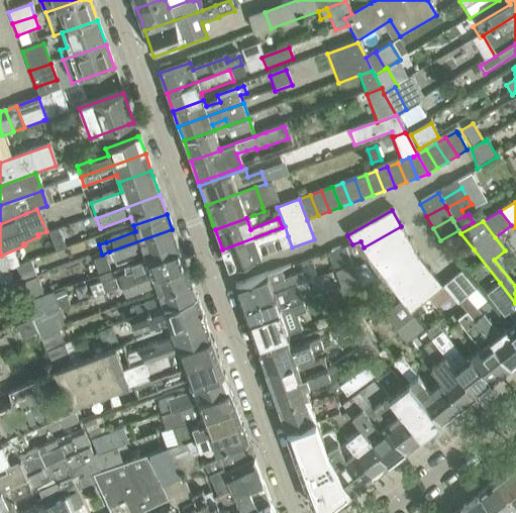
[(282,227),(222,249),(229,271),(230,271),(231,270),(262,259),(258,248),(288,236),(285,226),(282,227)]
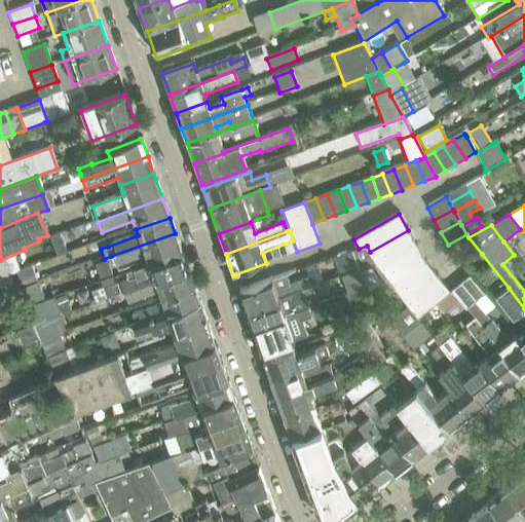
[(370,252),(376,264),(378,268),(417,247),(408,230),(370,252)]
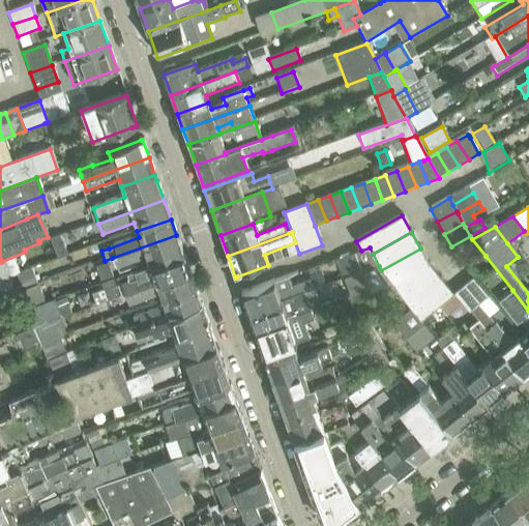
[(176,235),(112,258),(115,264),(116,268),(146,258),(148,264),(150,268),(183,256),(182,252),(176,235)]
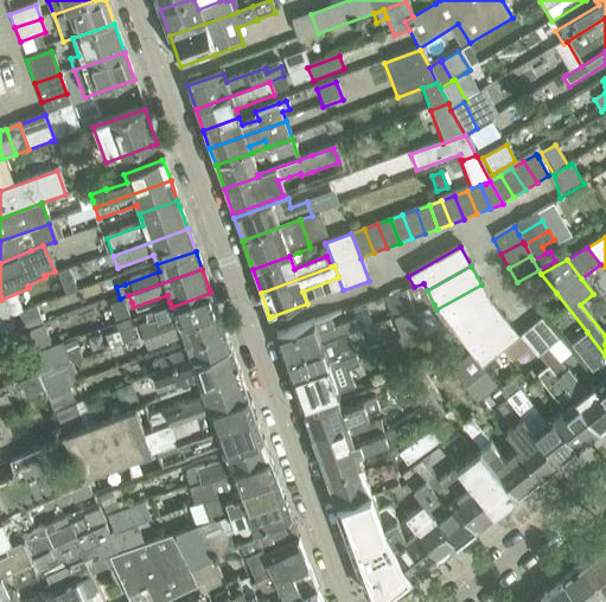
[(69,271),(57,276),(65,298),(77,294),(69,271)]
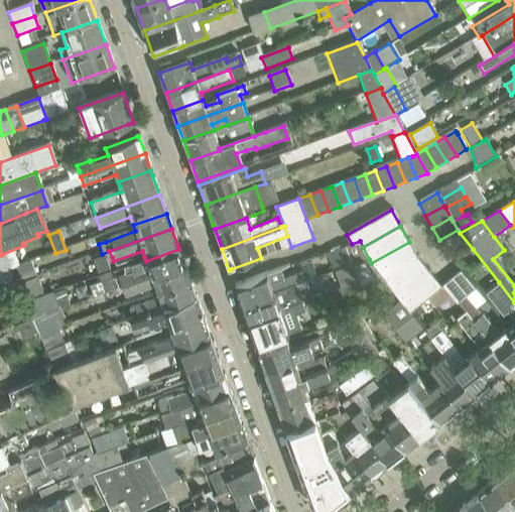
[(335,271),(365,261),(369,259),(363,247),(360,241),(352,244),(329,253),(335,271)]
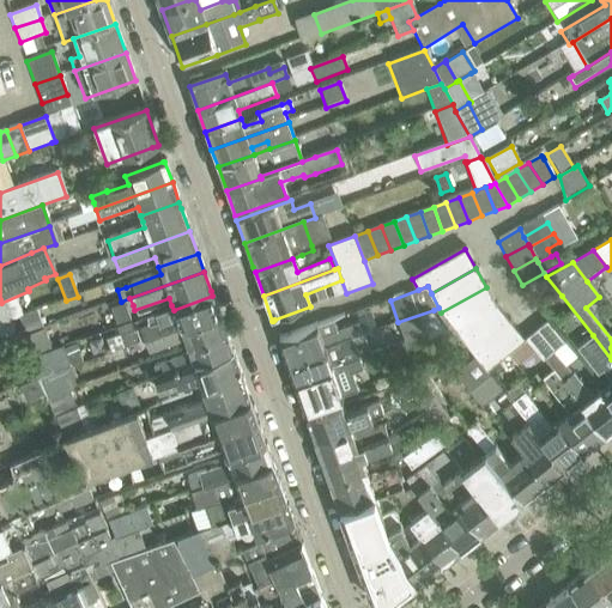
[(441,312),(454,329),(496,305),(486,287),(441,312)]
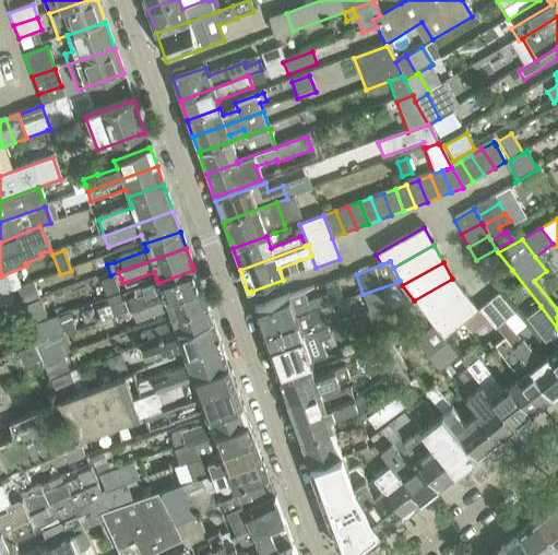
[(135,297),(128,300),(131,311),(200,287),(193,270),(158,283),(158,284),(133,293),(135,297)]
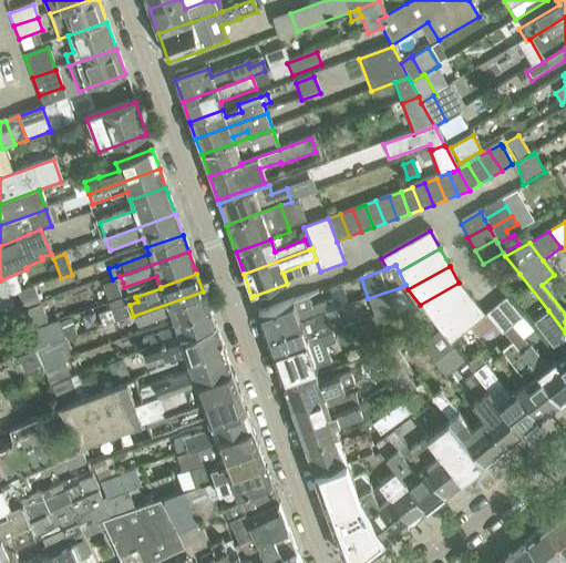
[(0,311),(13,306),(1,280),(0,277),(0,311)]
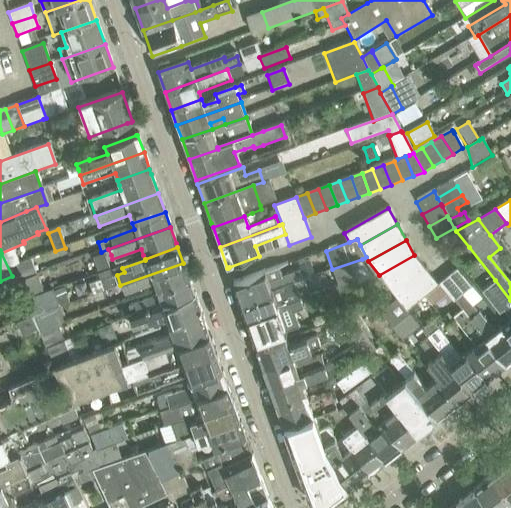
[(91,259),(97,273),(108,269),(103,255),(91,259)]
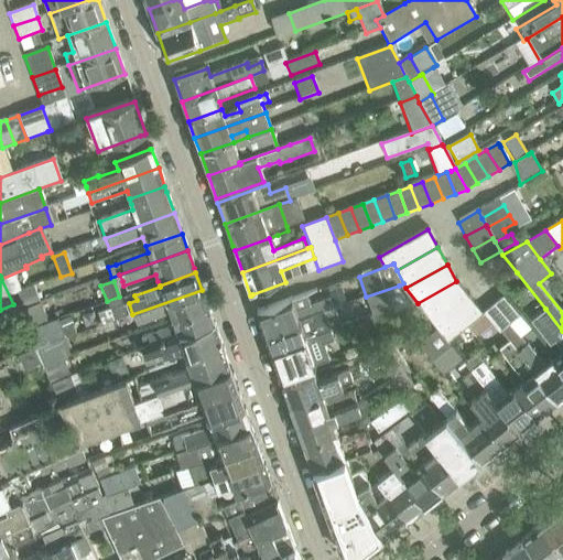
[(469,298),(456,281),(418,303),(435,325),(469,298)]
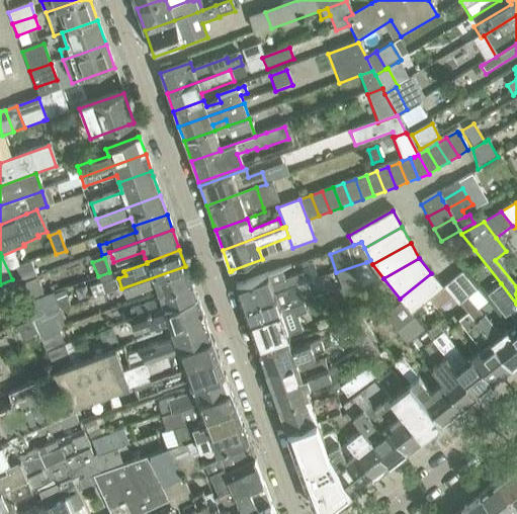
[(366,262),(336,272),(342,289),(362,282),(377,277),(366,262)]
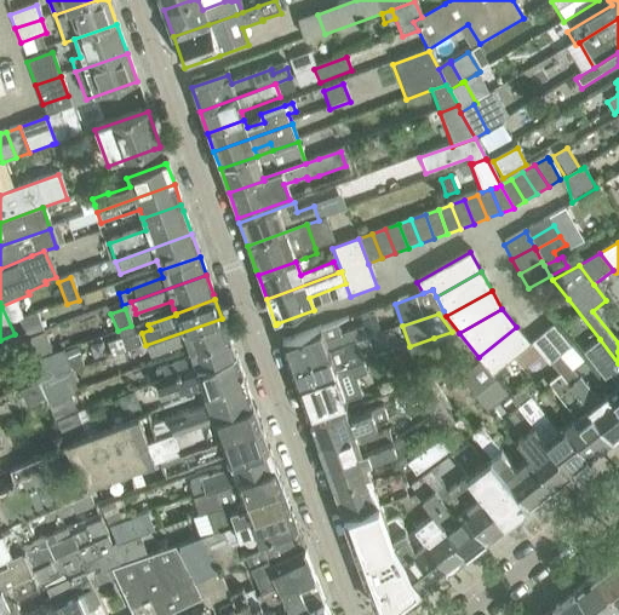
[(23,320),(18,322),(22,331),(26,340),(44,334),(36,315),(23,320)]
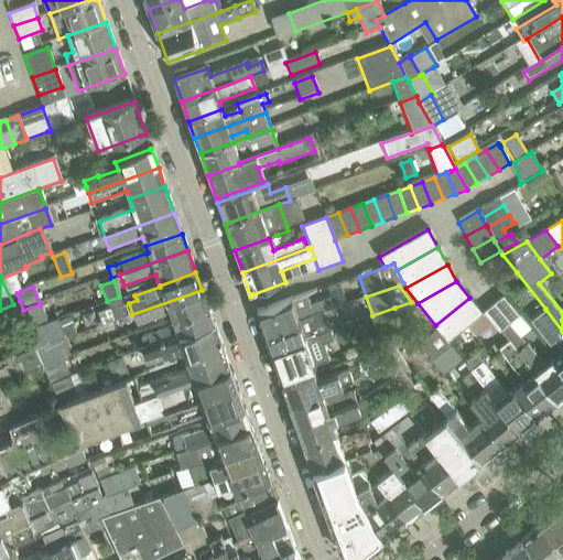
[(202,290),(132,314),(137,326),(170,314),(171,320),(207,307),(202,290)]
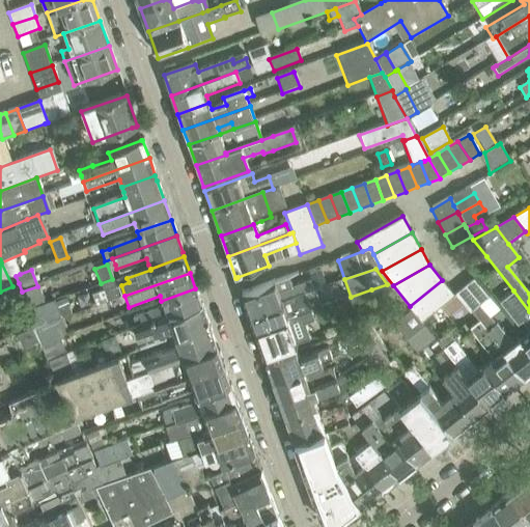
[(243,294),(242,294),(248,312),(281,302),(293,298),(313,290),(310,281),(290,287),(287,278),(244,294),(243,294)]
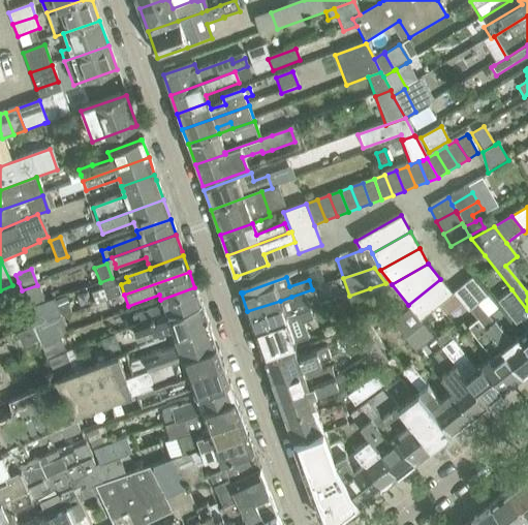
[(102,290),(91,295),(95,305),(106,301),(119,297),(112,278),(100,282),(102,290)]
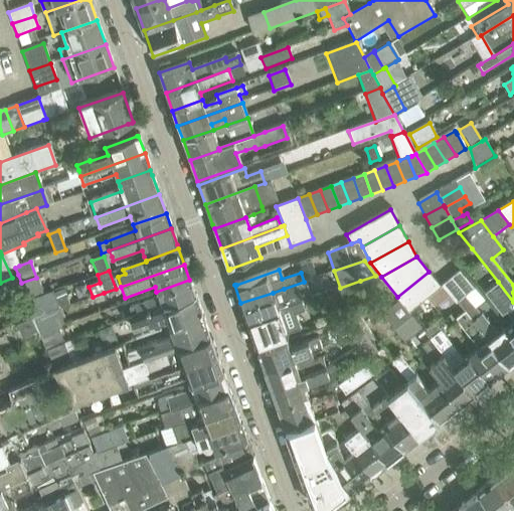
[(460,271),(442,285),(450,296),(457,304),(458,302),(466,297),(474,290),(460,271)]
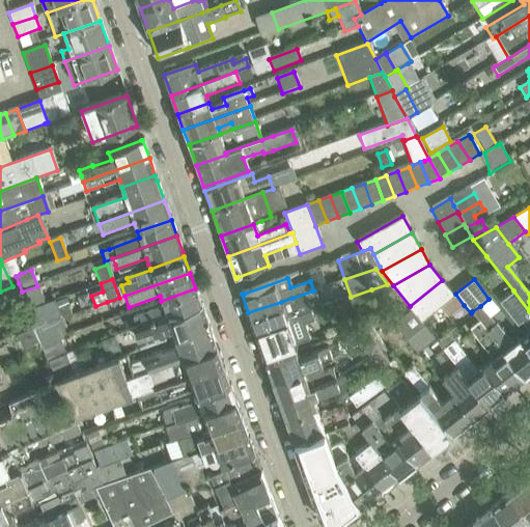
[(410,306),(413,309),(422,321),(439,307),(455,294),(454,294),(453,294),(442,280),(410,306)]
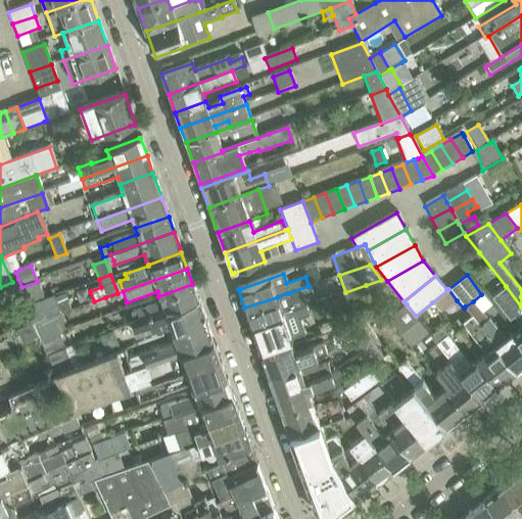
[(381,280),(366,285),(372,301),(392,294),(381,280)]
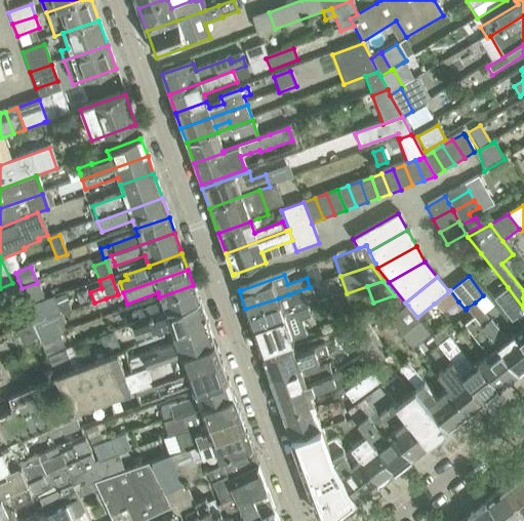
[(22,302),(24,307),(43,301),(37,283),(22,288),(16,290),(22,302)]
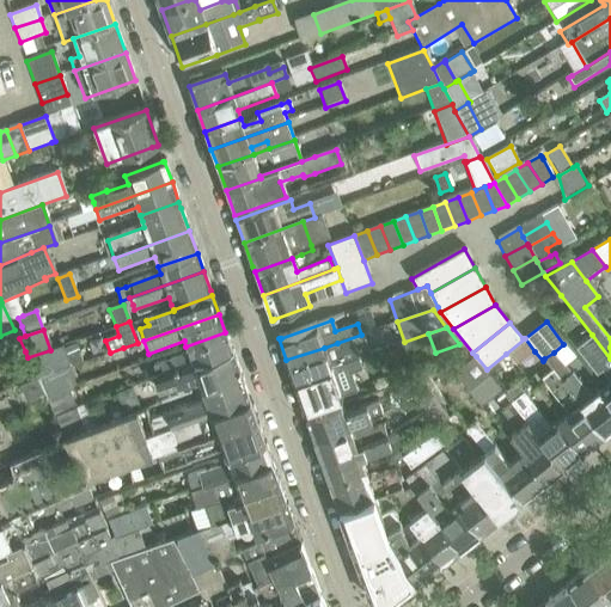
[(188,354),(153,366),(158,379),(232,353),(225,332),(185,347),(188,354)]
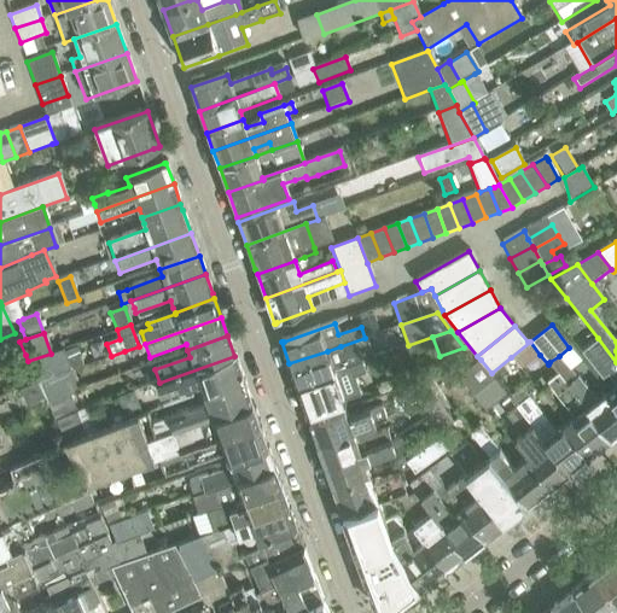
[(607,392),(616,404),(616,362),(598,338),(583,350),(604,378),(607,375),(616,385),(607,392)]
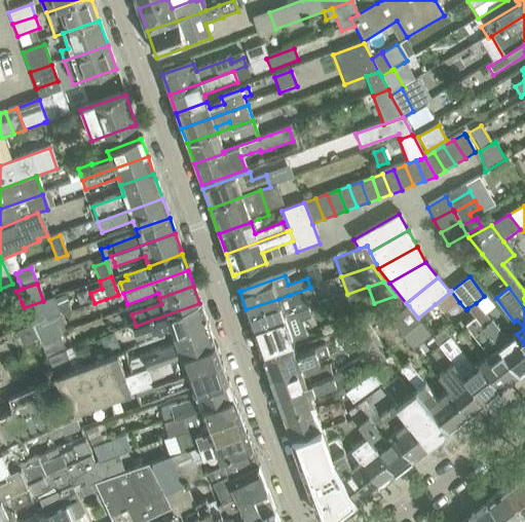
[(278,299),(246,309),(253,328),(286,317),(309,308),(303,290),(290,295),(278,299)]
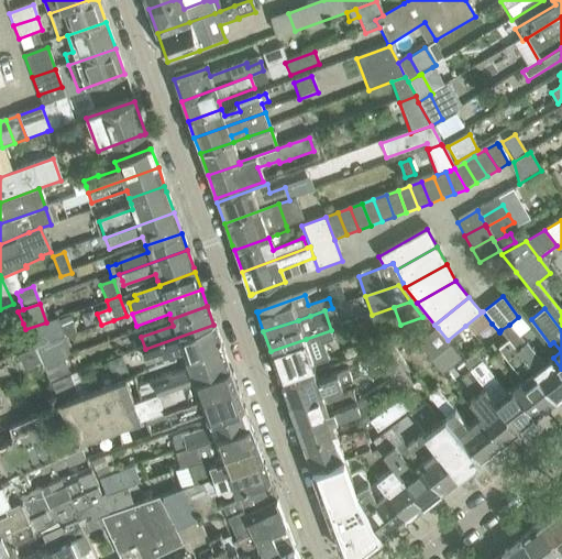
[(492,324),(483,311),(465,326),(474,337),(492,324)]
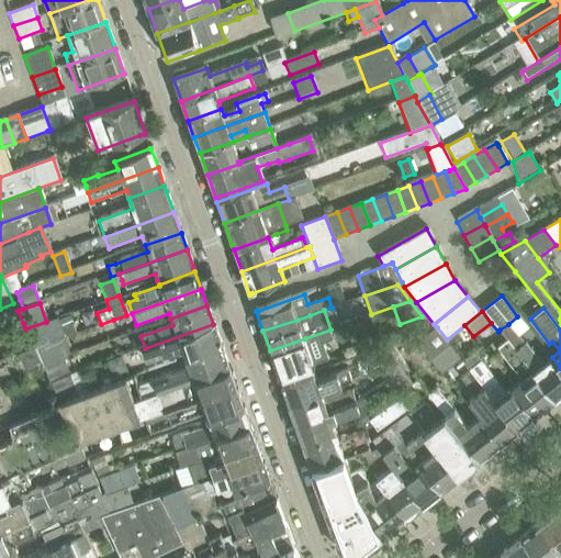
[(56,317),(46,322),(25,328),(34,348),(56,341),(75,334),(68,317),(57,321),(56,317)]
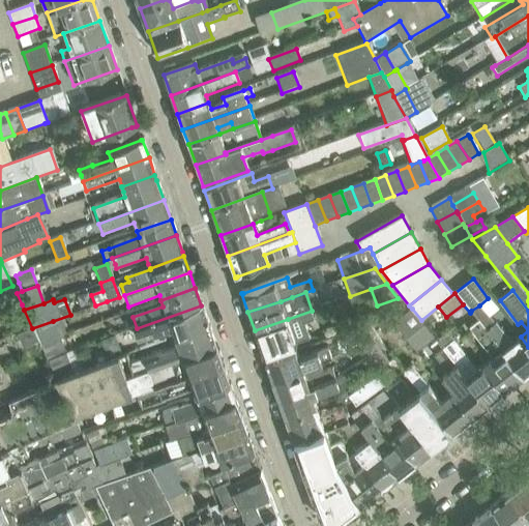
[(8,311),(19,334),(32,328),(24,310),(22,304),(8,311)]
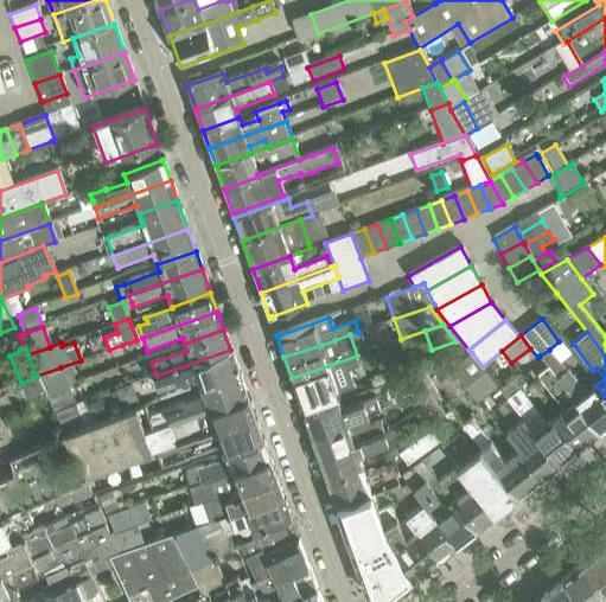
[(198,377),(203,388),(240,376),(230,350),(157,376),(153,377),(158,392),(198,377)]
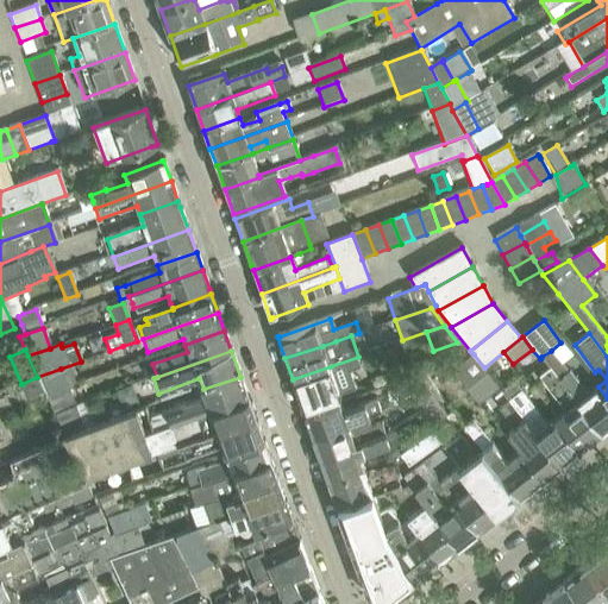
[(551,369),(602,433),(607,427),(607,398),(599,387),(587,396),(551,351),(541,357),(551,369)]
